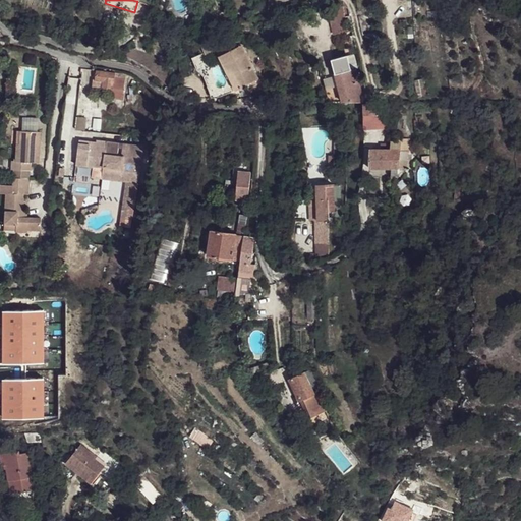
[(331,35),(350,31),(346,16),(343,17),(341,10),(341,6),(334,7),(326,9),(331,35)]
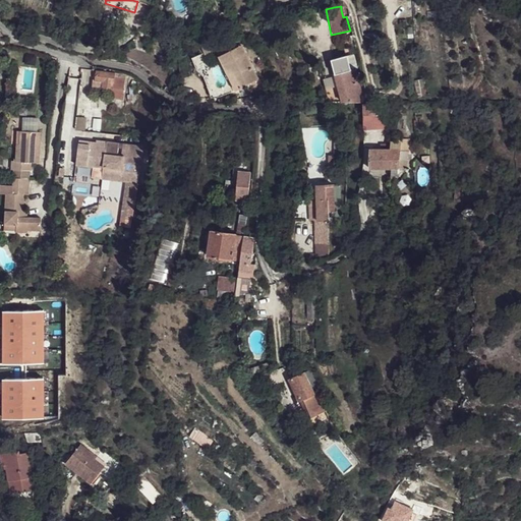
[(213,52),(208,41),(198,45),(203,56),(213,52)]
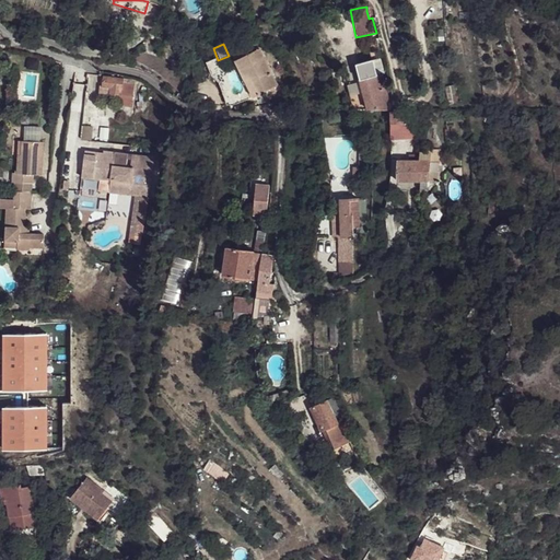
[(277,83),(259,46),(235,57),(253,94),(277,83)]
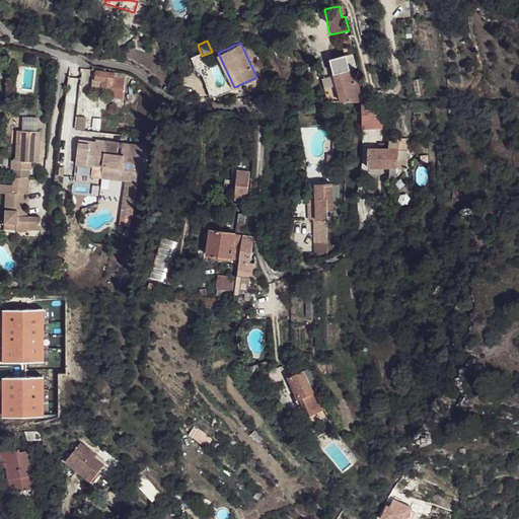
[(328,59),(331,73),(342,70),(347,69),(344,55),(328,59)]
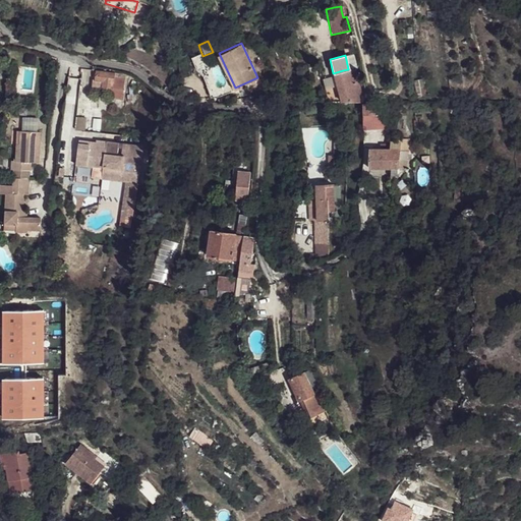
[(359,103),(351,68),(348,69),(343,70),(347,82),(353,85),(356,98),(357,102),(359,103)]
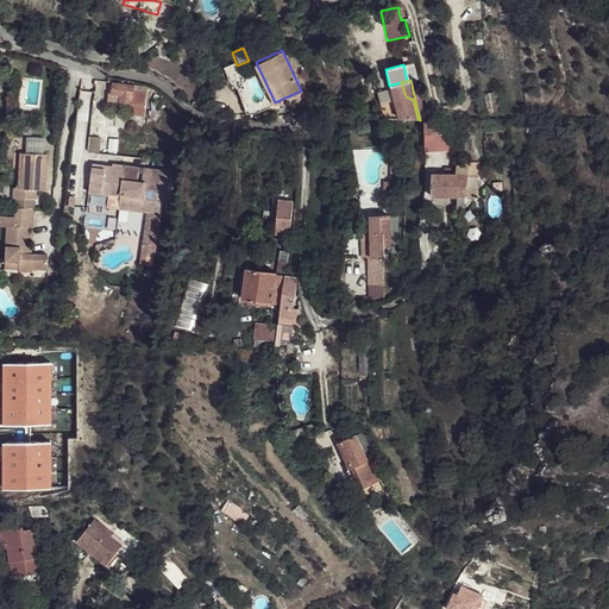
[(137,87),(111,82),(110,93),(107,93),(106,104),(117,106),(118,101),(127,104),(126,114),(139,115),(143,93),(137,92),(137,87)]
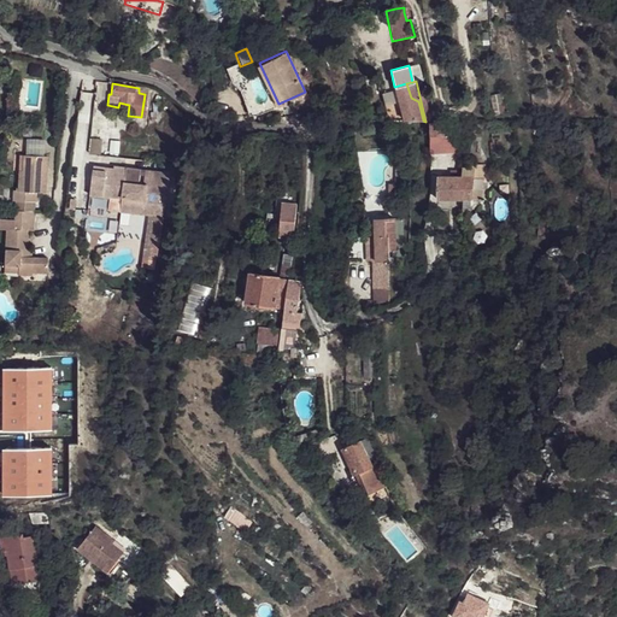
[(401,121),(410,118),(422,116),(418,101),(411,98),(406,83),(394,87),(394,90),(398,103),(401,121)]
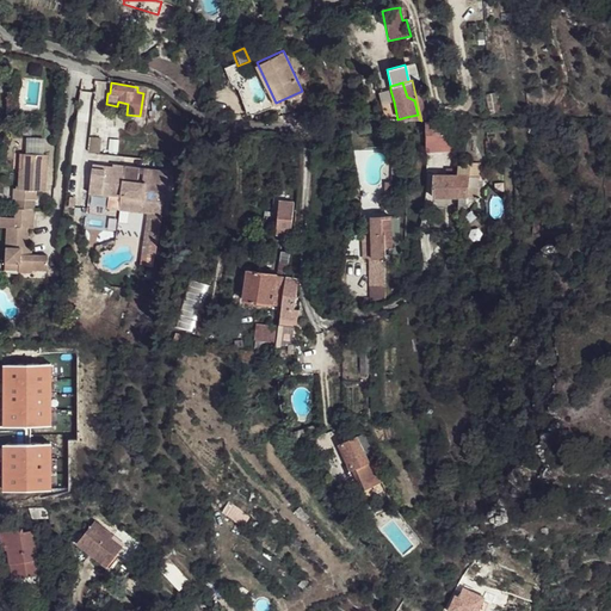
[(394,102),(390,90),(377,93),(380,105),(394,102)]
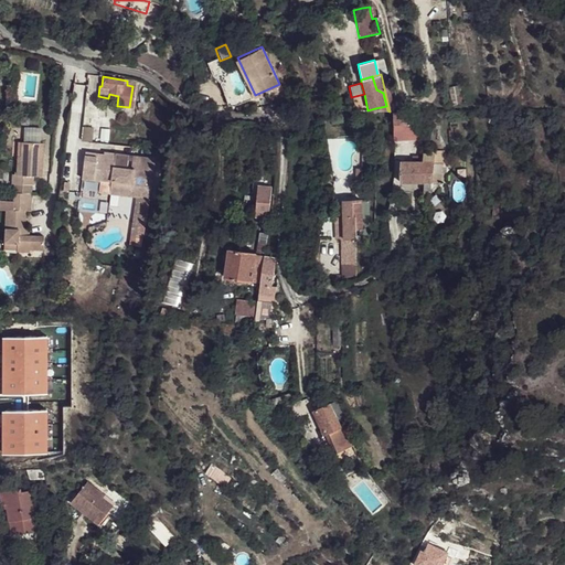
[(391,113),(391,123),(402,121),(406,121),(405,112),(391,113)]
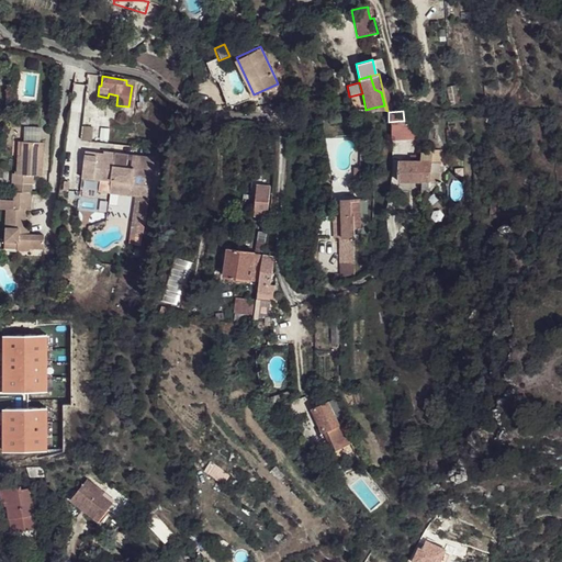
[(390,138),(400,137),(400,124),(400,121),(389,122),(390,138)]
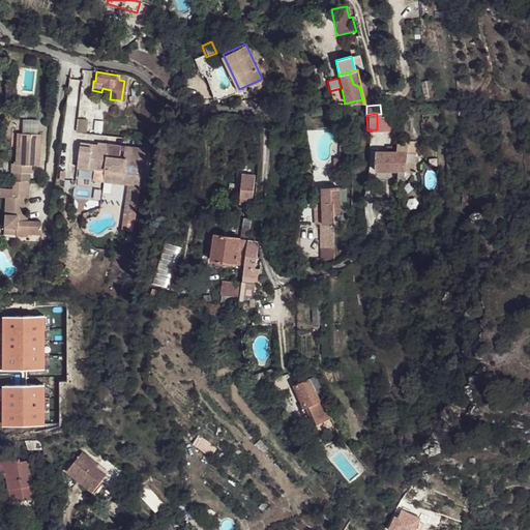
[(38,135),(18,134),(18,147),(13,147),(13,165),(9,165),(9,172),(10,173),(28,174),(29,174),(29,166),(37,167),(38,135)]
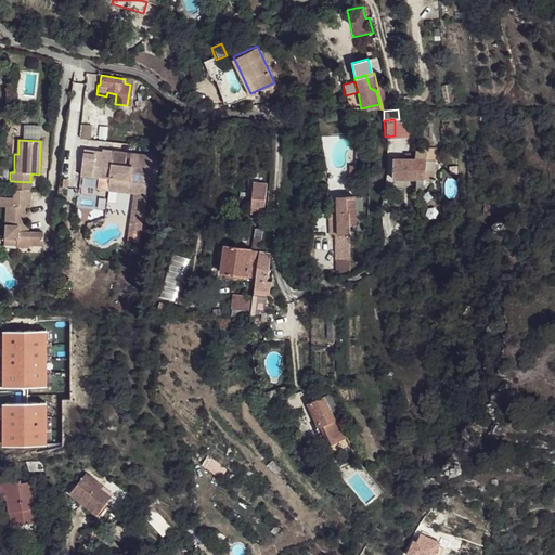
[(414,154),(414,162),(422,163),(423,154),(414,154)]
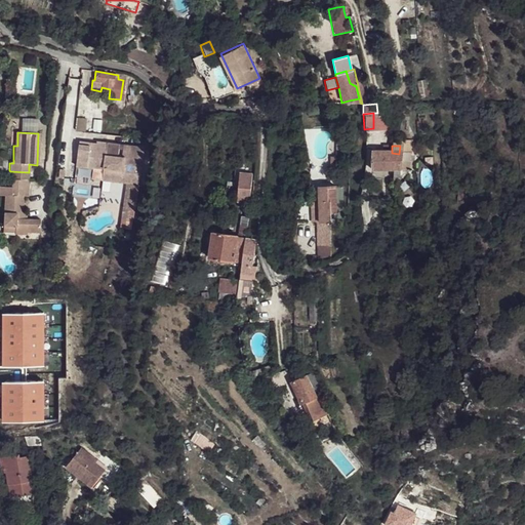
[(105,150),(78,147),(75,168),(91,170),(102,171),(101,182),(119,184),(119,178),(128,179),(137,180),(142,149),(127,147),(126,153),(120,153),(120,158),(119,162),(114,161),(115,157),(104,156),(105,150)]
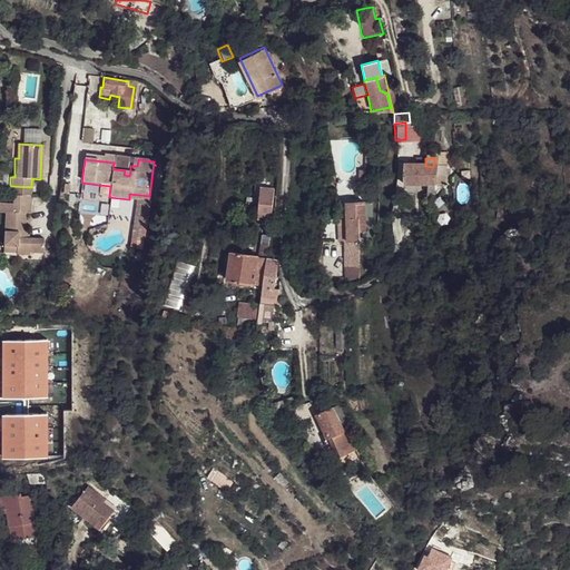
[(431,186),(433,167),(425,166),(403,166),(402,187),(431,186)]
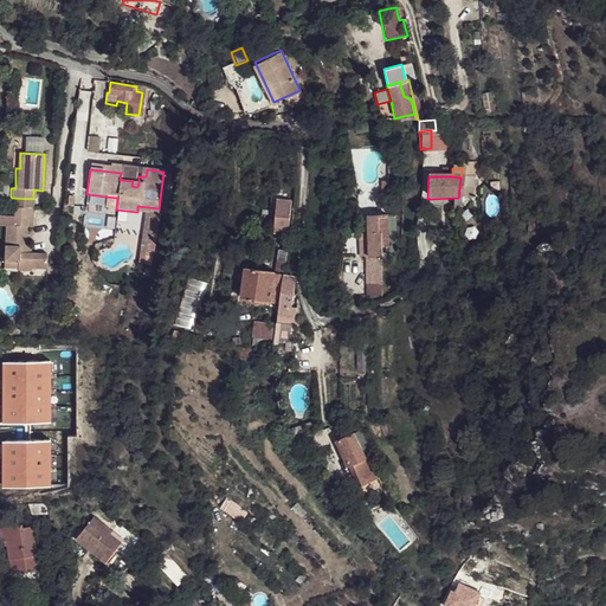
[(386,208),(386,182),(379,182),(379,192),(375,192),(375,208),(386,208)]
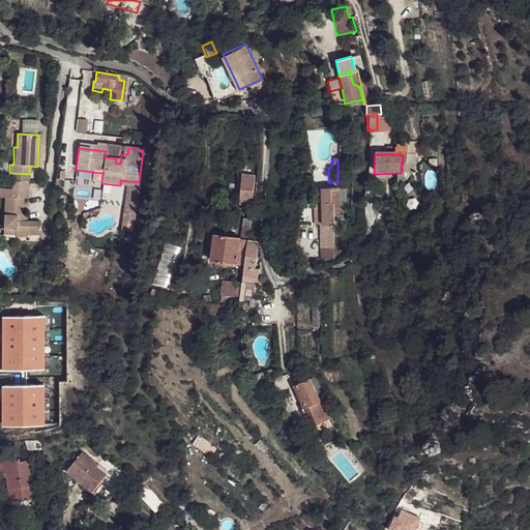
[(235,190),(241,190),(243,170),(237,169),(235,190)]
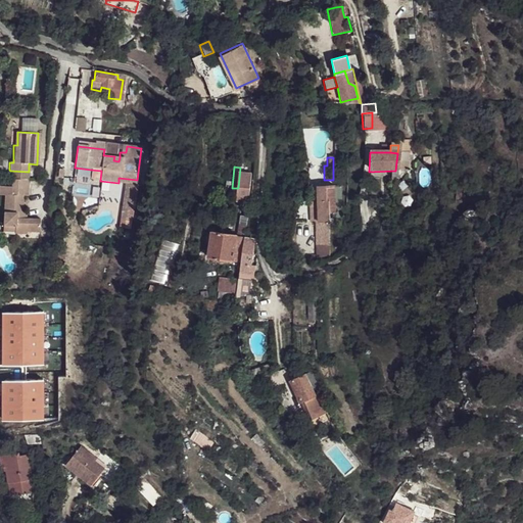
[(28,172),(10,171),(10,186),(27,187),(28,172)]
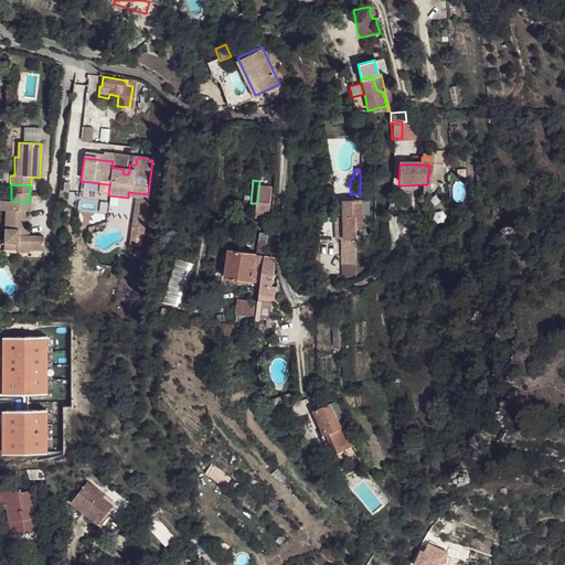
[(268,219),(272,194),(260,193),(259,217),(268,219)]
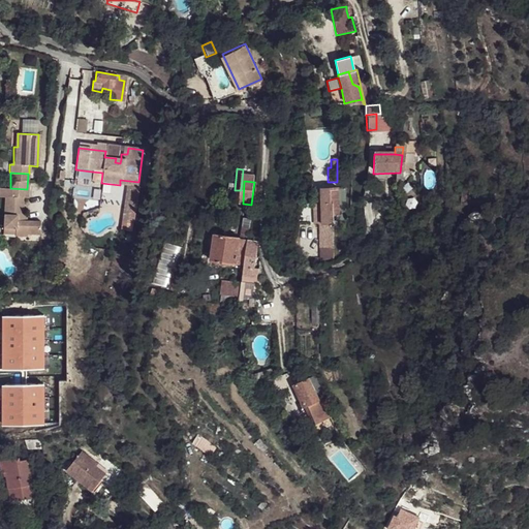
[(0,187),(0,196),(3,196),(1,228),(14,229),(14,235),(39,236),(39,221),(25,220),(22,220),(22,215),(23,198),(26,198),(27,189),(10,188),(0,187)]
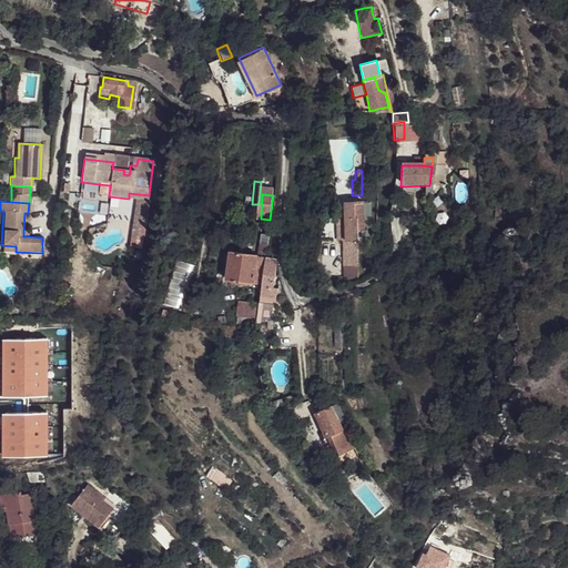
[(359,205),(343,206),(343,222),(335,221),(336,244),(342,244),(356,244),(356,234),(356,226),(361,226),(359,205)]
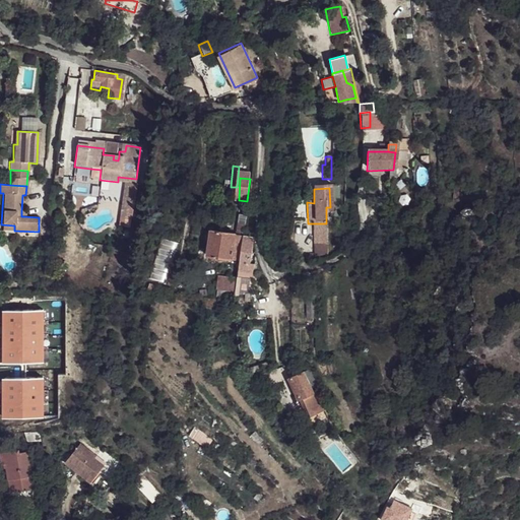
[(131,214),(124,213),(122,229),(129,230),(131,214)]
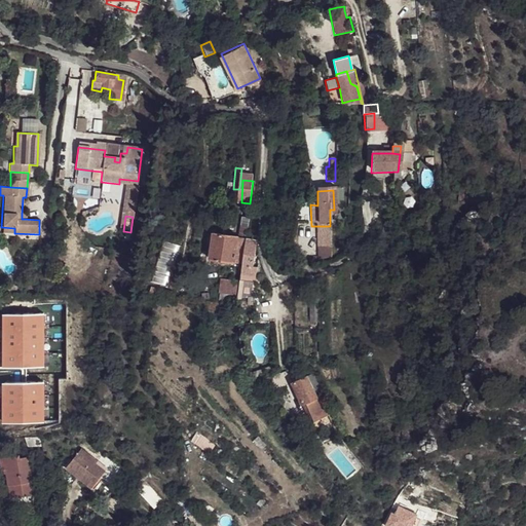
[(330,258),(330,226),(316,226),(317,263),(330,258)]
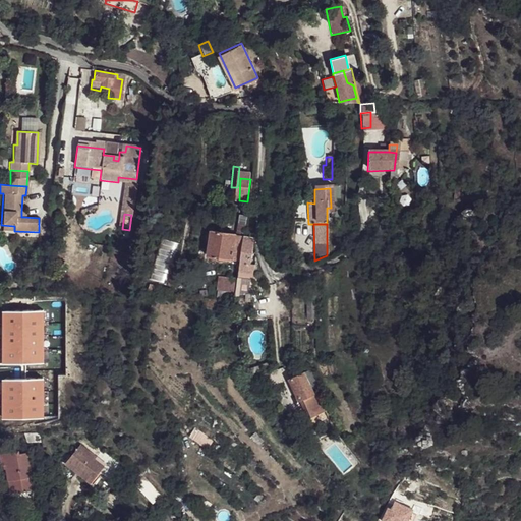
[(204,256),(229,261),(231,233),(208,231),(204,256)]
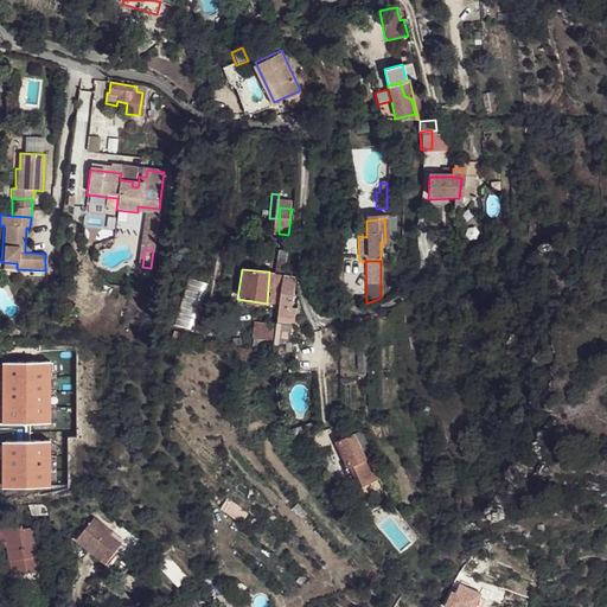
[(276,305),(280,275),(280,273),(269,272),(267,304),(276,305)]
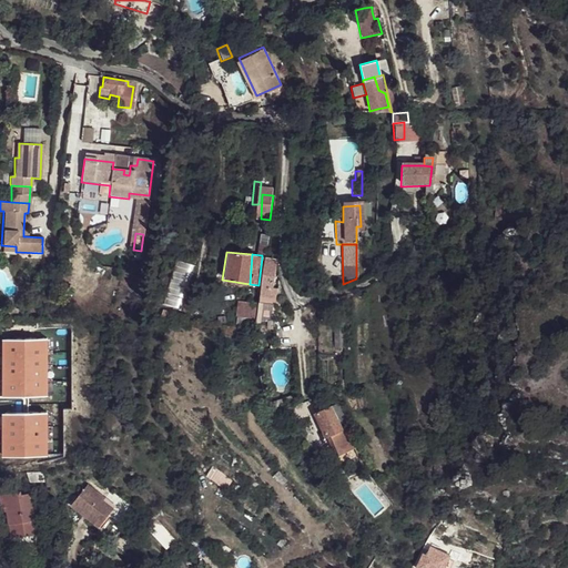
[(184,307),(193,261),(174,257),(165,304),(184,307)]
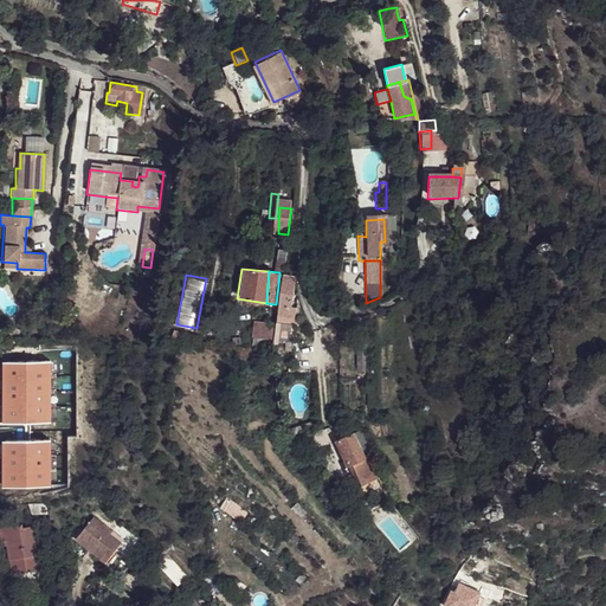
[(292,278),(279,275),(276,304),(274,316),(287,317),(285,322),(291,322),(294,308),(289,308),(292,278)]
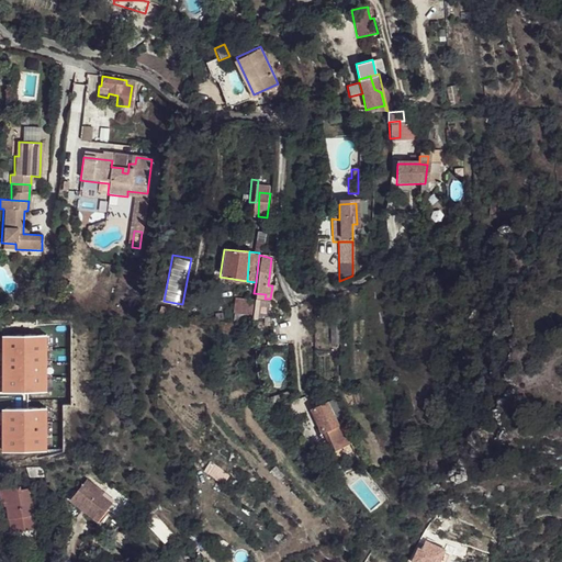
[(232,314),(243,316),(248,315),(250,301),(234,299),(232,314)]
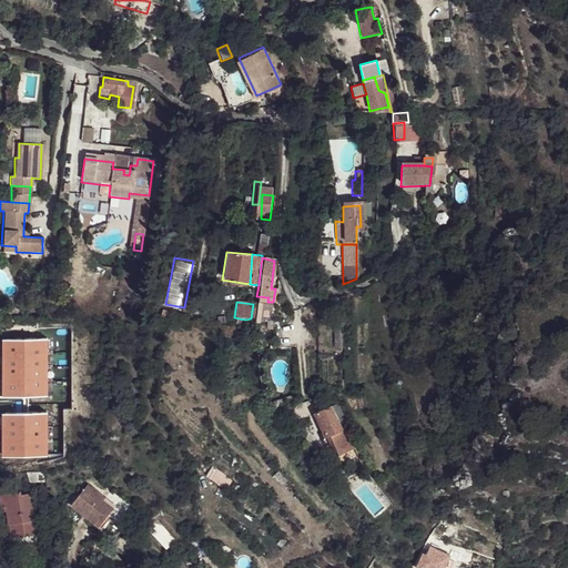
[(128,308),(115,307),(115,320),(128,321),(128,308)]
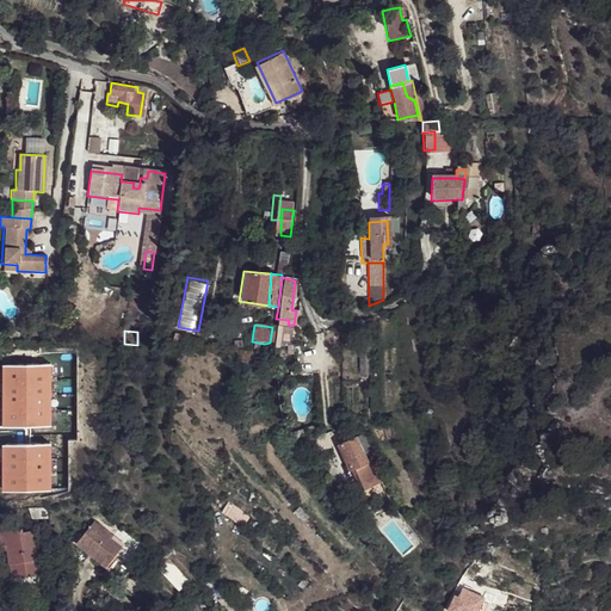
[(360,374),(372,374),(372,341),(362,343),(360,374)]
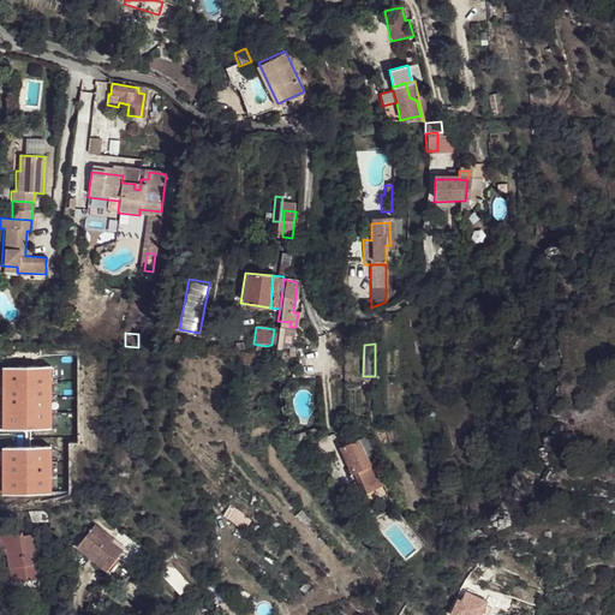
[(341,449),(353,473),(358,471),(366,467),(356,442),(341,449)]
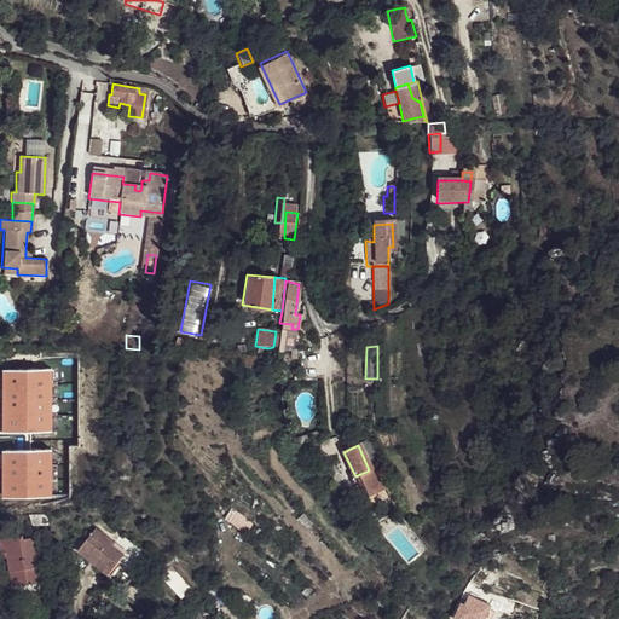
[(371,496),(383,489),(372,469),(369,470),(360,474),(371,496)]
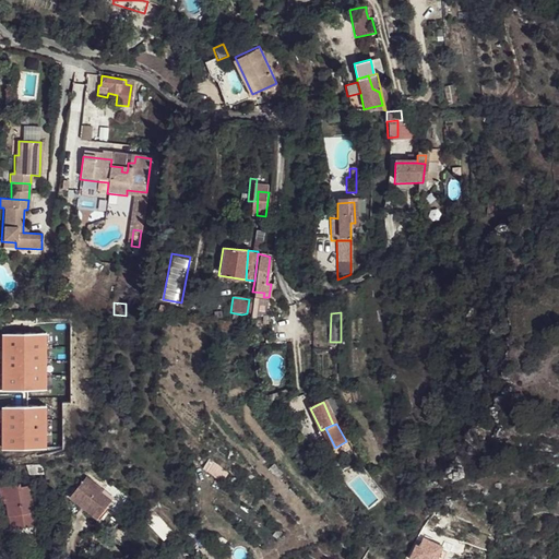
[(104,488),(86,475),(70,496),(97,518),(111,499),(102,491),(104,488)]
